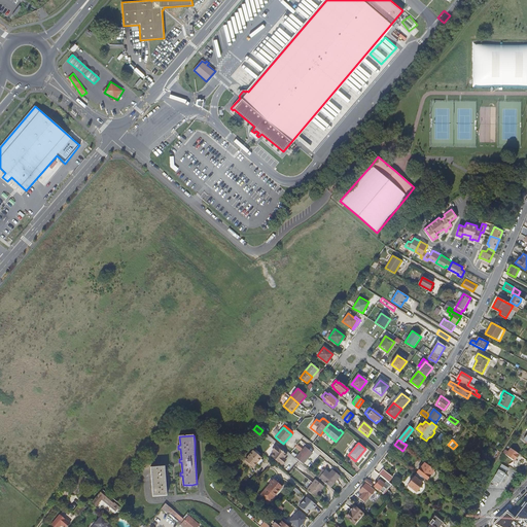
[(507,445),(503,451),(514,459),(519,452),(507,445)]
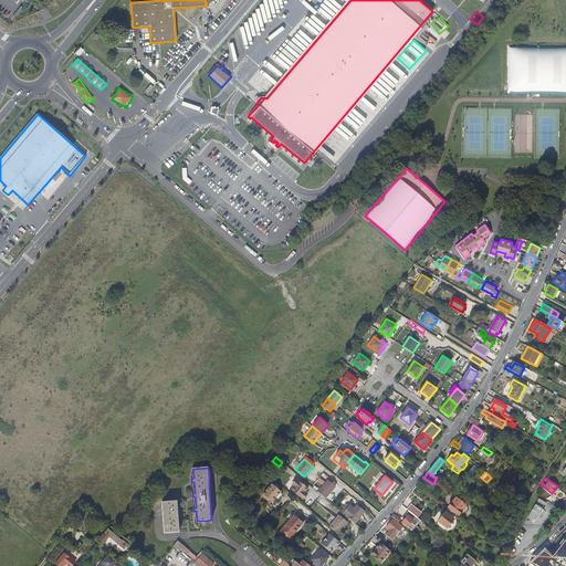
[(292,490),(302,499),(307,493),(305,492),(308,489),(297,480),(293,485),(294,488),(292,490)]
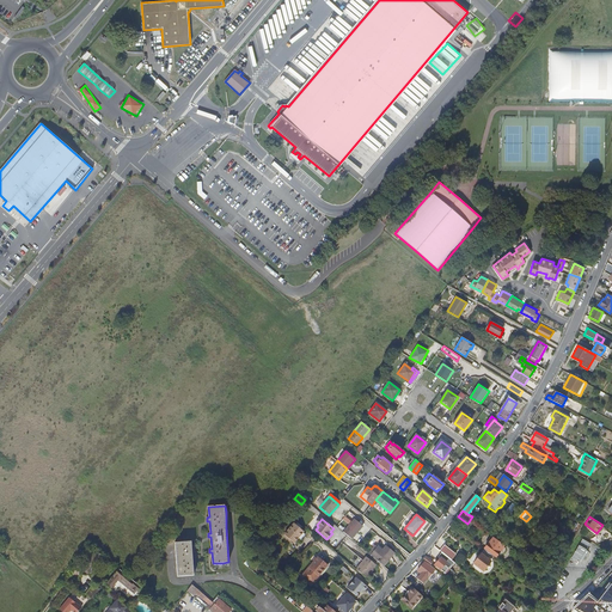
[(344,533),(353,539),(363,526),(355,520),(344,533)]
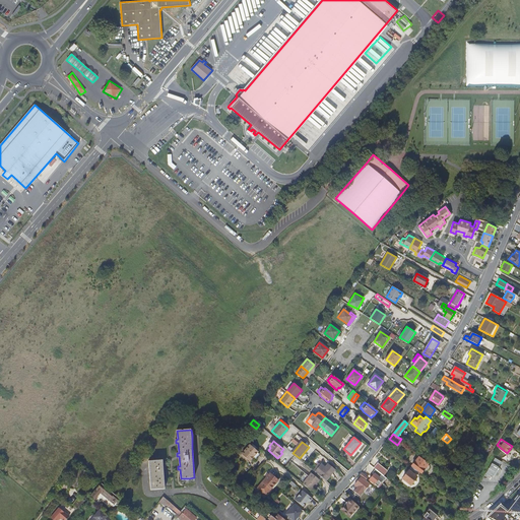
[(247,459),(250,461),(258,452),(254,449),(249,445),(242,454),(243,455),(242,456),(247,460),(247,459)]
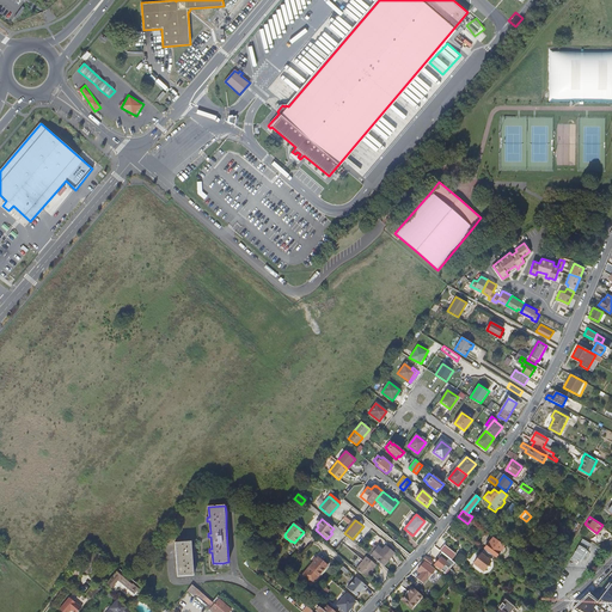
[(483,552),(493,560),(495,557),(496,557),(500,552),(502,555),(503,554),(507,550),(503,548),(505,548),(494,538),(485,549),(487,550),(483,552)]
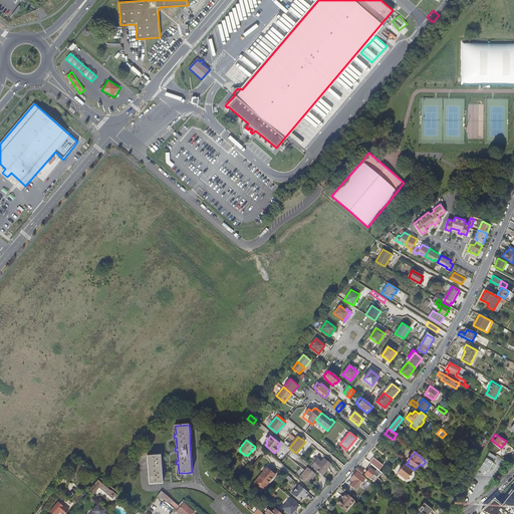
[(161,455),(147,456),(149,483),(163,482),(163,477),(165,477),(165,473),(163,474),(162,463),(164,463),(164,460),(161,460),(161,455)]
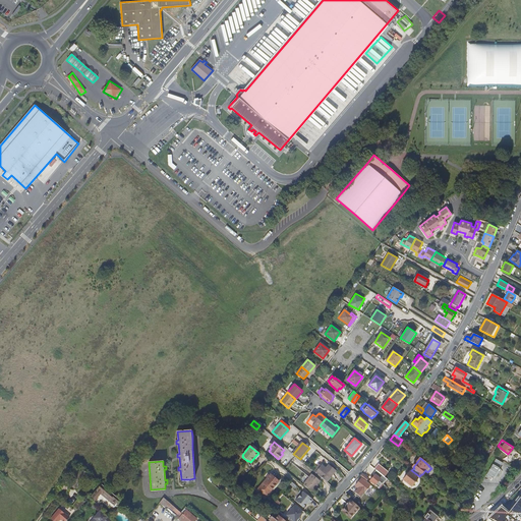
[(389,472),(379,464),(373,469),(385,477),(389,472)]
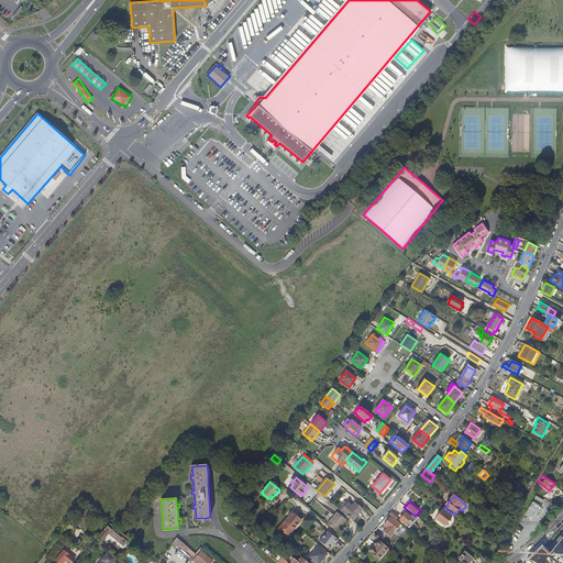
[(341,511),(353,520),(362,509),(355,503),(352,506),(348,503),(341,511)]
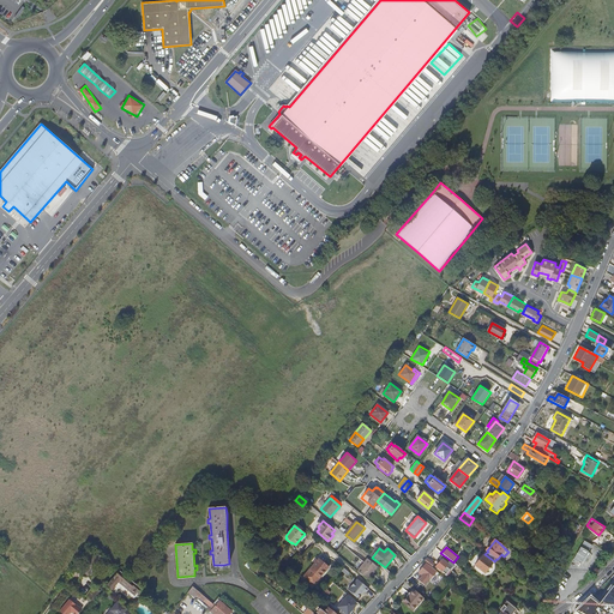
[(103,557),(95,551),(82,569),(89,575),(103,557)]
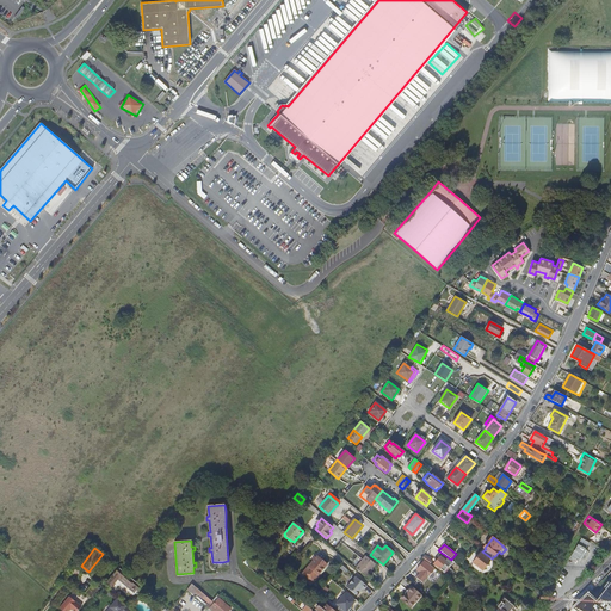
[(483,572),(491,562),(481,555),(474,563),(483,572)]
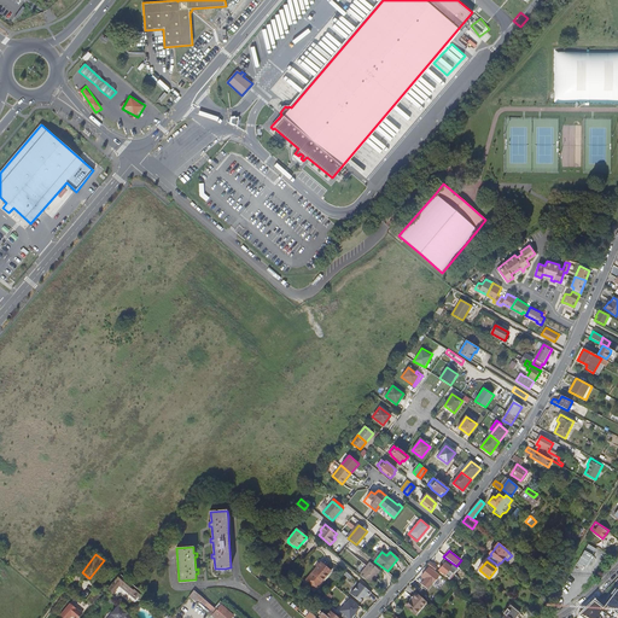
[(316,589),(331,571),(321,563),(305,581),(316,589)]
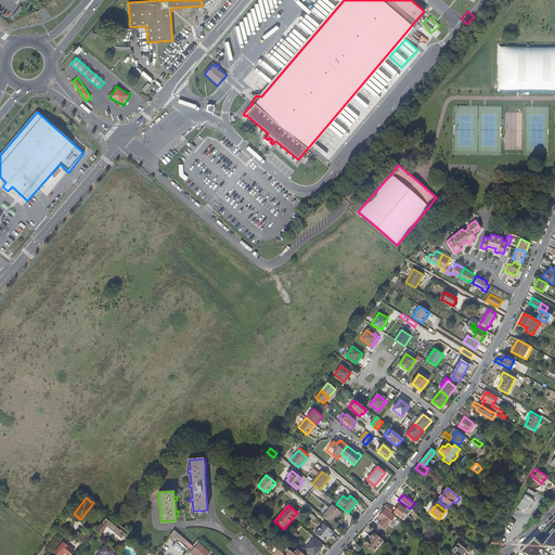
[(323,517),(332,524),(341,513),(332,505),(323,517)]
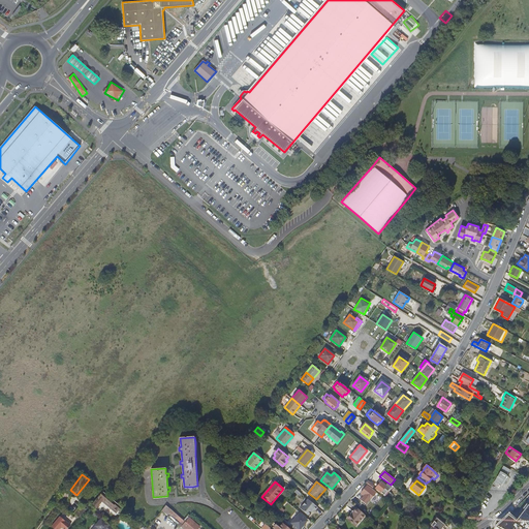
[(375,489),(385,497),(389,492),(387,491),(390,490),(380,483),(375,489)]
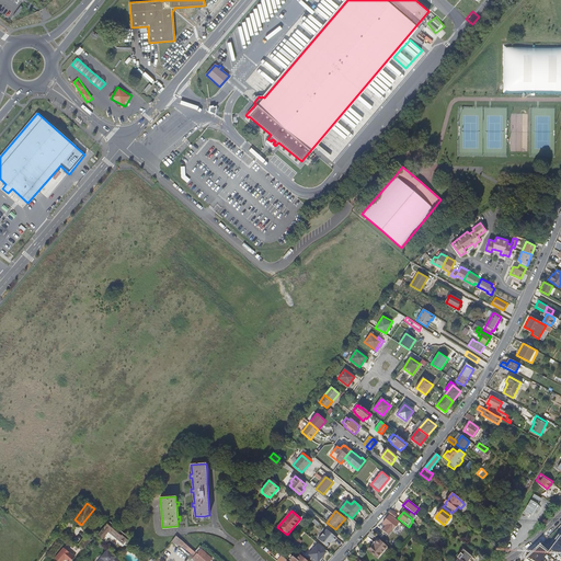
[(398,522),(395,518),(389,514),(381,524),(390,530),(396,524),(398,522)]
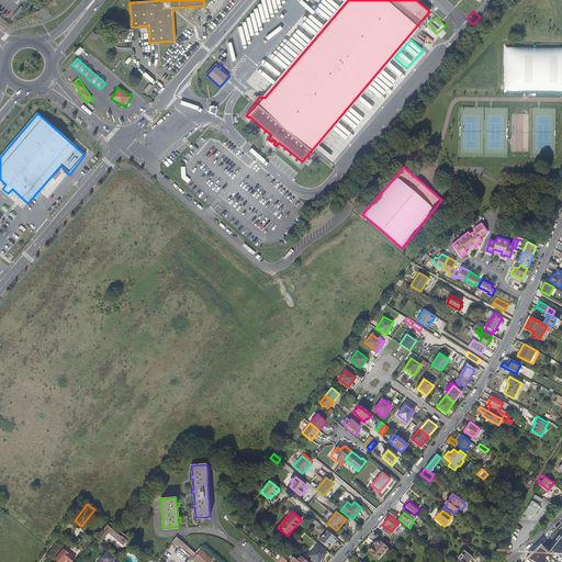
[(98,536),(101,539),(109,530),(114,534),(113,536),(123,543),(128,537),(120,530),(109,521),(98,536)]
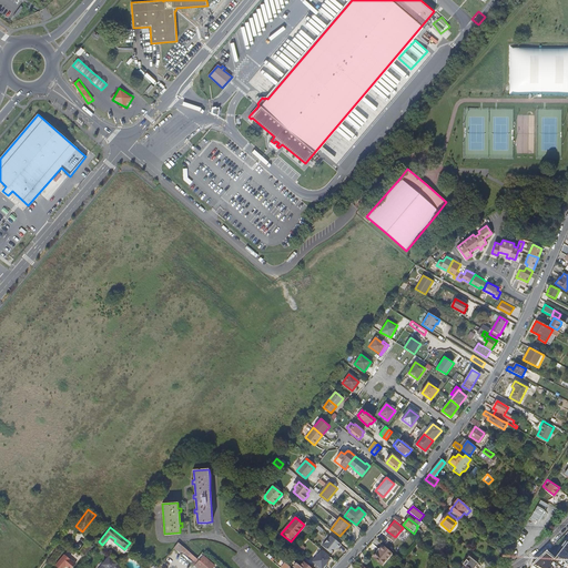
[(414,537),(403,528),(401,530),(407,536),(407,537),(412,540),(414,537)]
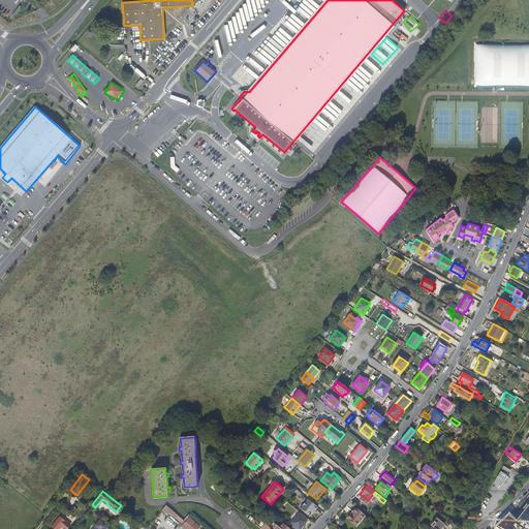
[(508,514),(497,524),(503,528),(528,528),(528,495),(528,497),(528,500),(512,521),(514,519),(512,518),(508,514)]
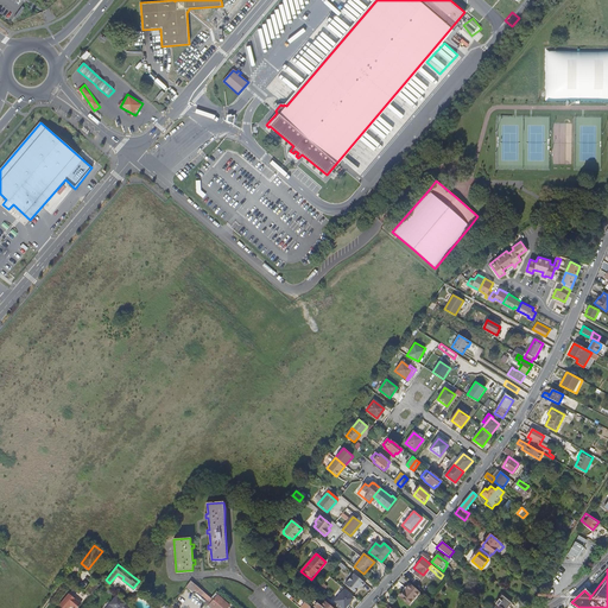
[(366,584),(355,575),(346,586),(354,593),(360,586),(362,588),(366,584)]
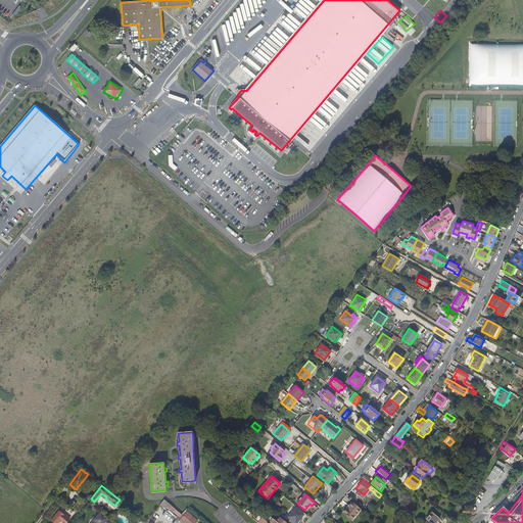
[(73,507),(78,510),(79,511),(79,510),(80,510),(85,502),(79,497),(73,507)]
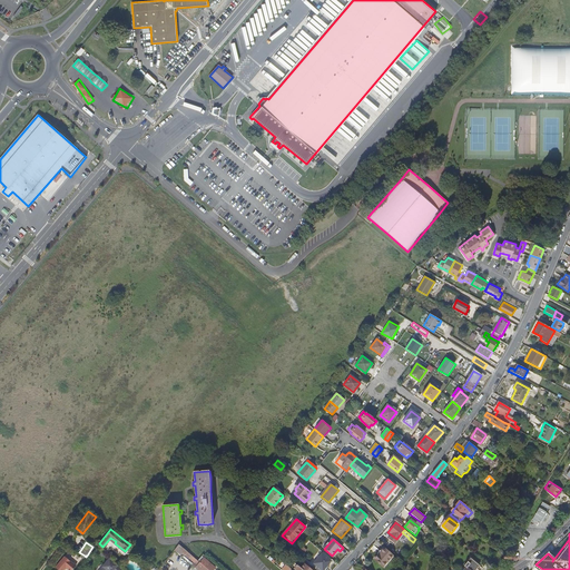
[(174,550),(179,554),(182,552),(185,554),(188,552),(178,544),(174,550)]
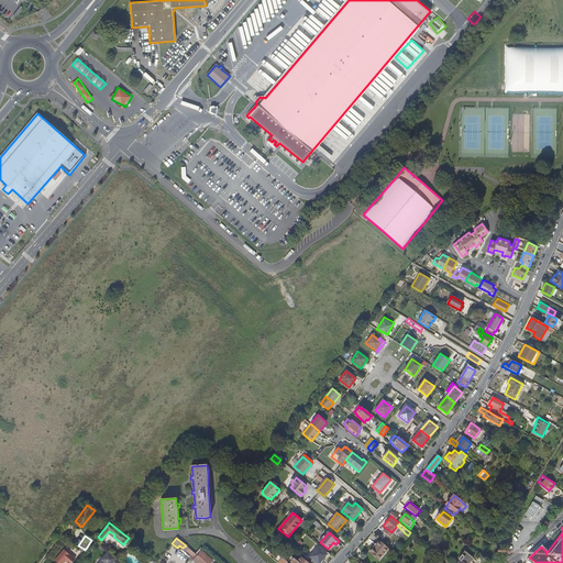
[(298,540),(294,545),(298,549),(302,543),(298,540)]
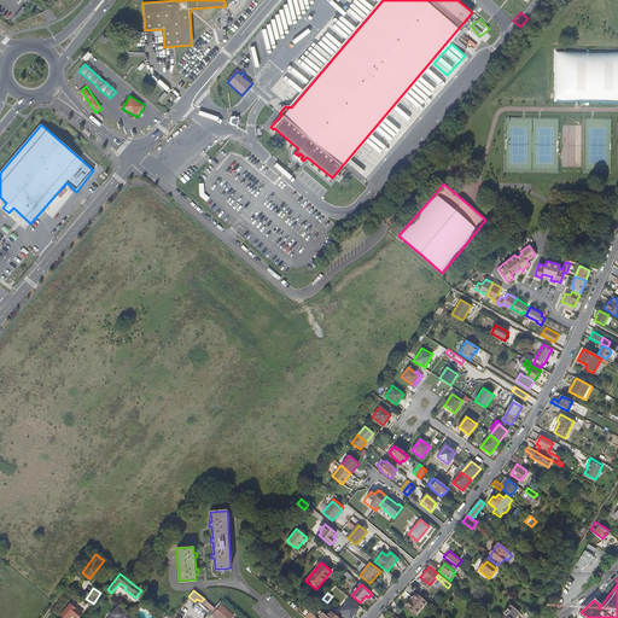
[(426,602),(417,594),(406,607),(415,616),(426,602)]
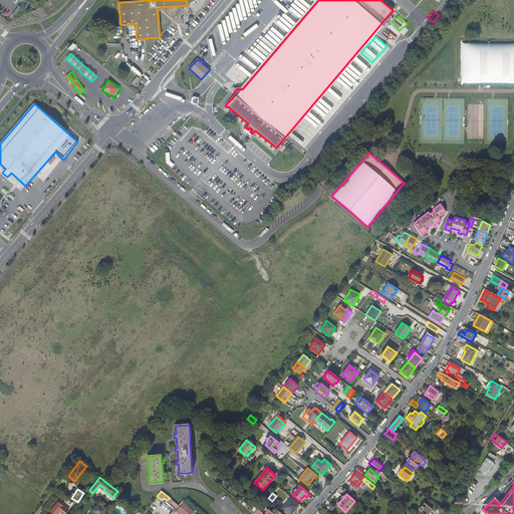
[(178,505),(170,498),(167,500),(179,510),(179,509),(181,507),(178,505)]
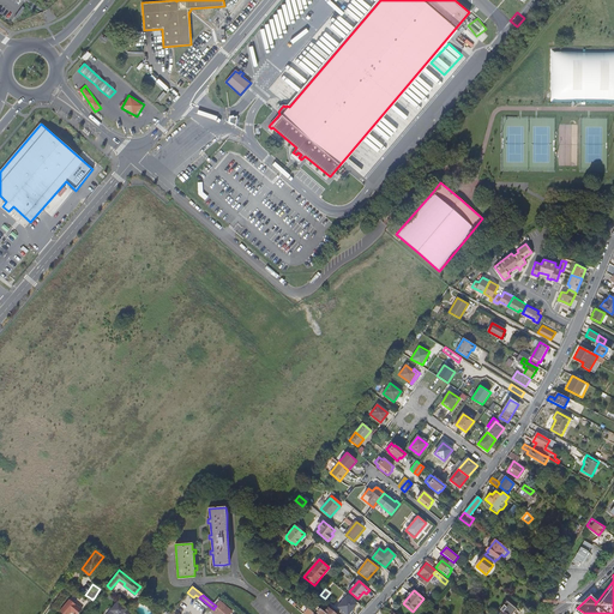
[(356,601),(350,596),(349,597),(348,596),(338,607),(347,613),(349,613),(357,605),(355,602),(356,601)]
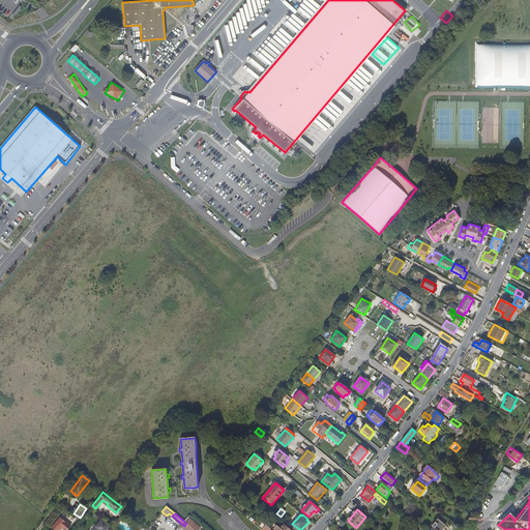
[(56,529),(59,526),(65,529),(69,524),(58,516),(50,526),(55,529),(56,529)]
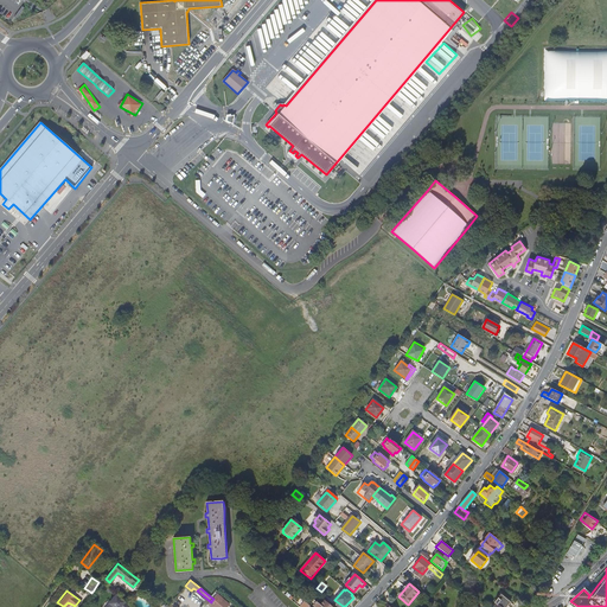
[(209,606),(210,606),(227,606),(228,606),(224,604),(225,601),(218,594),(218,593),(216,590),(210,596),(213,599),(211,601),(212,602),(209,606)]
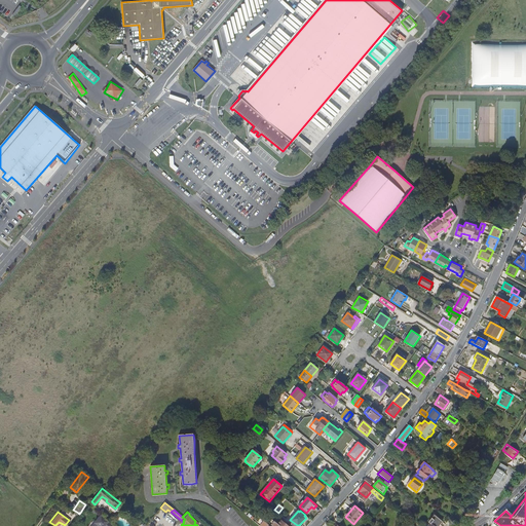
[(104,525),(111,525),(113,524),(100,513),(90,524),(92,525),(102,525),(103,525),(104,525)]
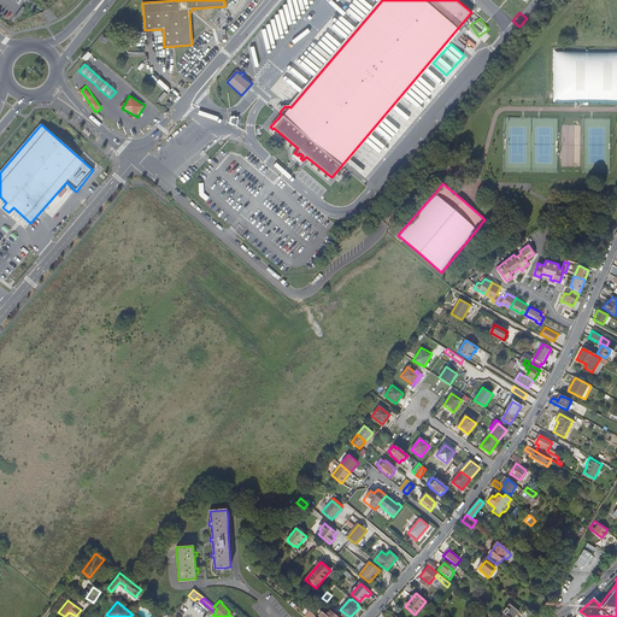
[(515,616),(517,615),(516,613),(518,611),(509,604),(501,612),(504,613),(500,616),(515,616)]
